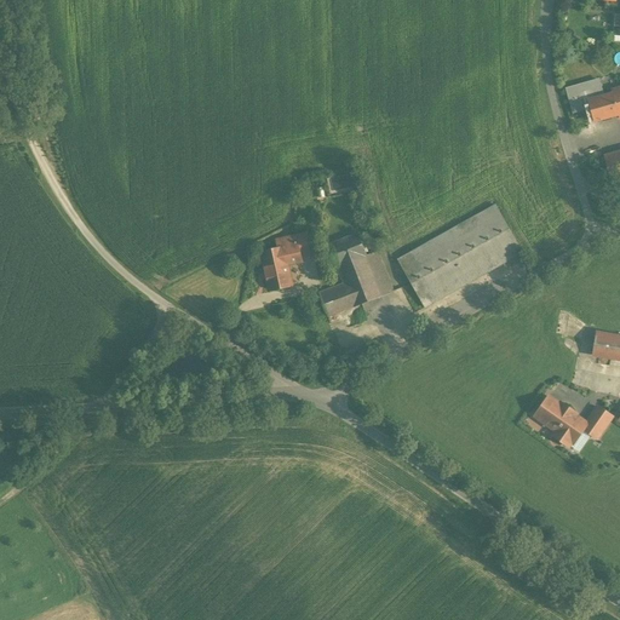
[(598,80),(567,89),(573,113),(590,108),(587,101),(603,96),(598,80)]
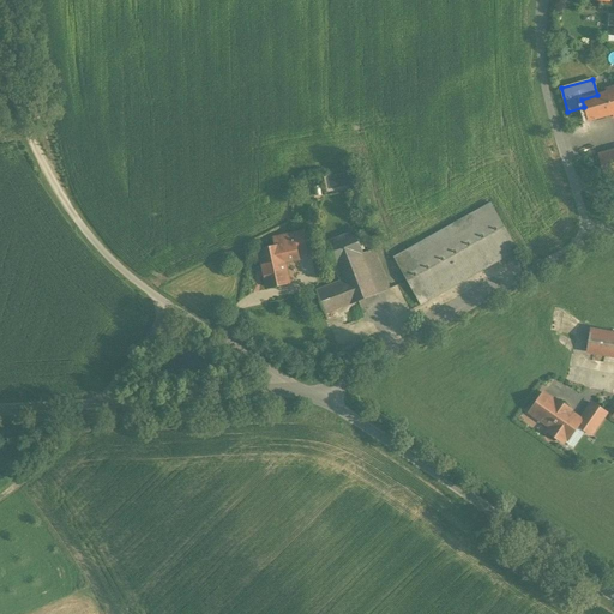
[(597,95),(582,100),(584,107),(588,120),(612,113),(607,92),(597,95)]
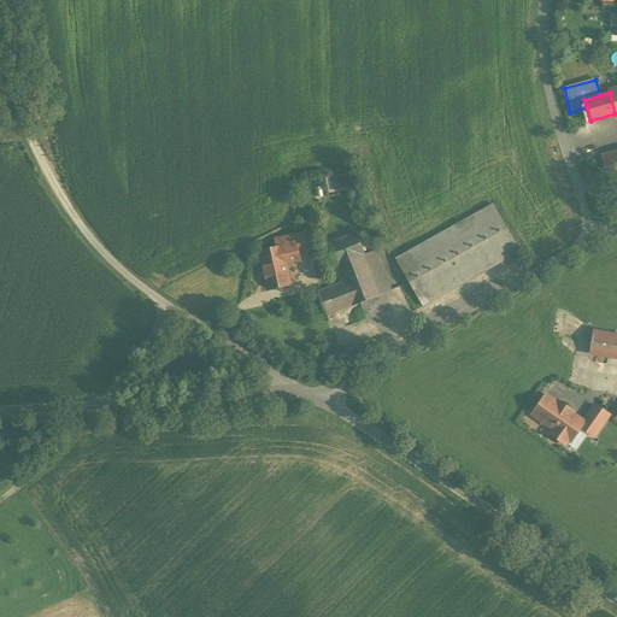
[(616,150),(600,156),(607,180),(616,176),(616,150)]
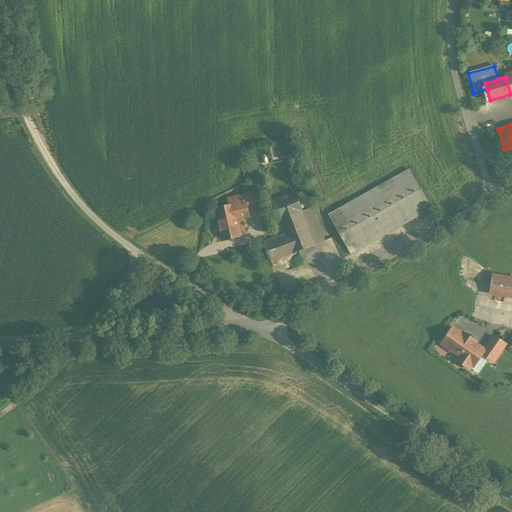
[(408,169),(328,214),(351,254),(431,209),(408,169)]
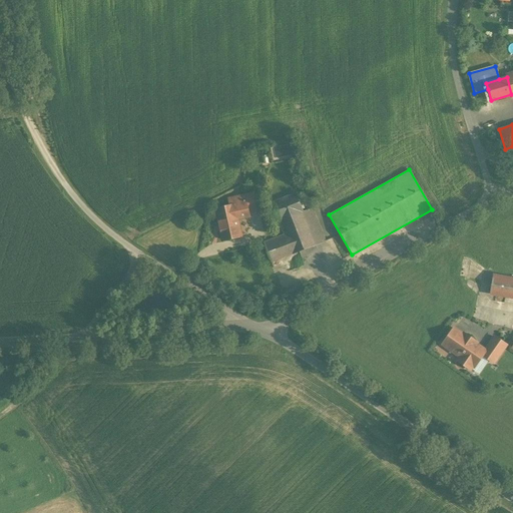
[(252,193),(243,195),(247,212),(257,210),(252,193)]
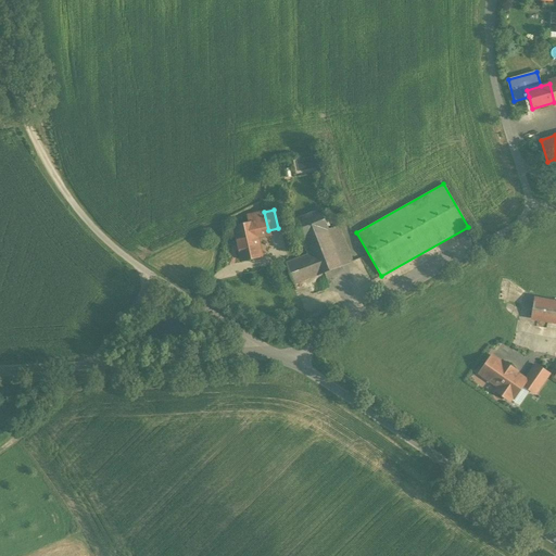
[(328,229),(320,210),(293,219),(301,240),(302,239),(308,255),(286,264),(294,283),(341,266),(341,265),(353,261),(339,226),(328,229)]
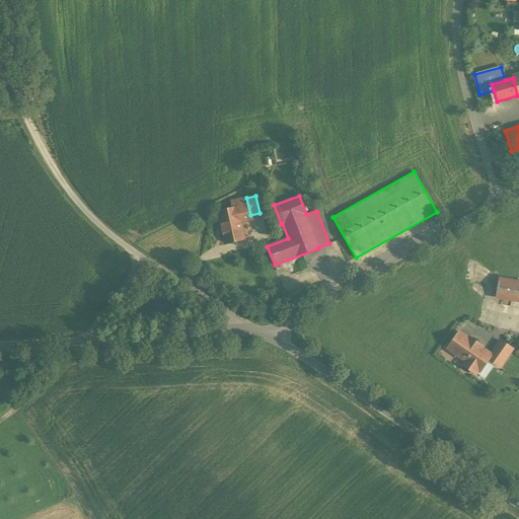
[(233,209),(219,212),(225,242),(243,238),(239,221),(251,218),(250,215),(246,198),(231,202),(233,209)]
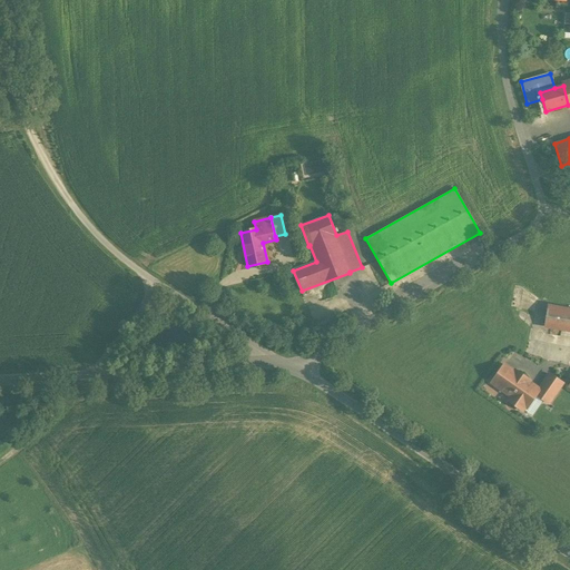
[(272,275),(273,287),(282,286),(281,275),(272,275)]
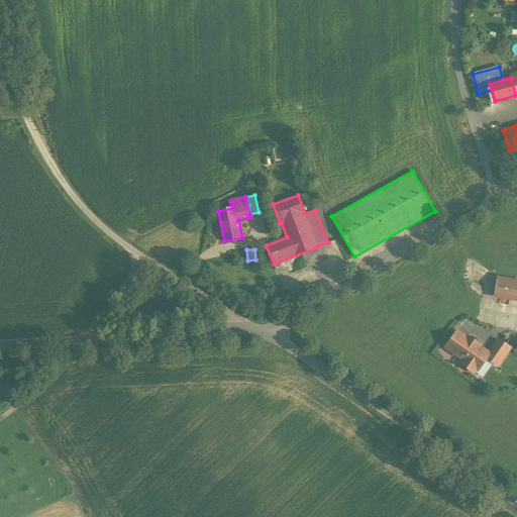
[(516,281),(497,278),(493,296),(516,300),(516,281)]
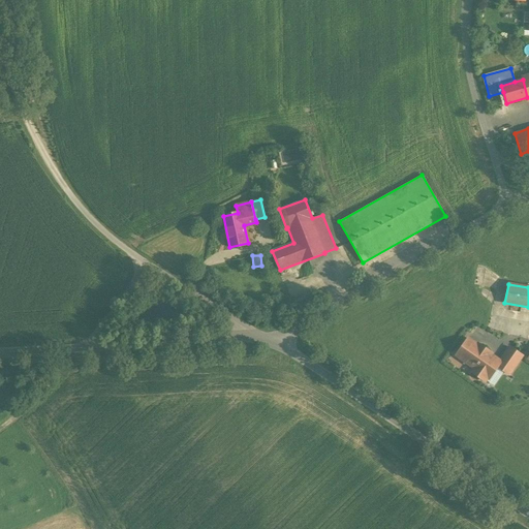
[(283,309),(270,305),(266,321),(280,325),(283,309)]
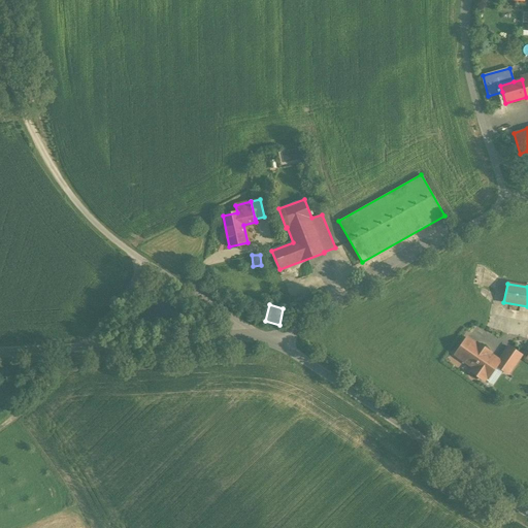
[(491,353),(476,343),(476,344),(467,338),(455,355),(472,367),(470,370),(480,376),(482,373),(488,377),(496,365),(499,361),(499,360),(490,354),(491,353)]
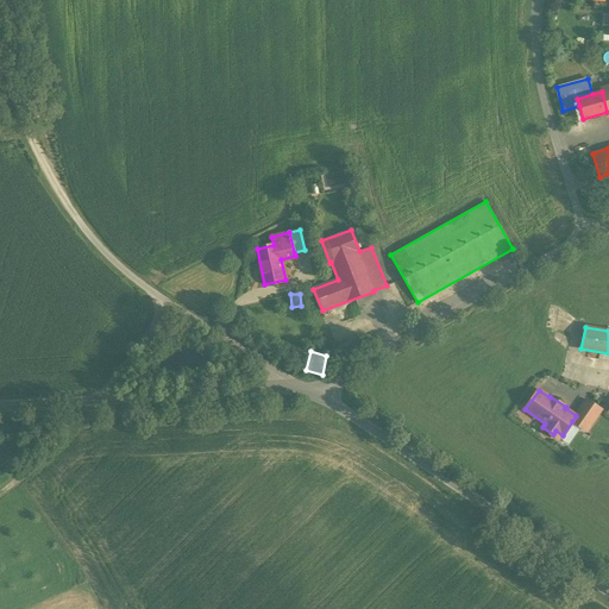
[(586,400),(576,415),(576,416),(572,421),(586,431),(601,409),(586,400)]
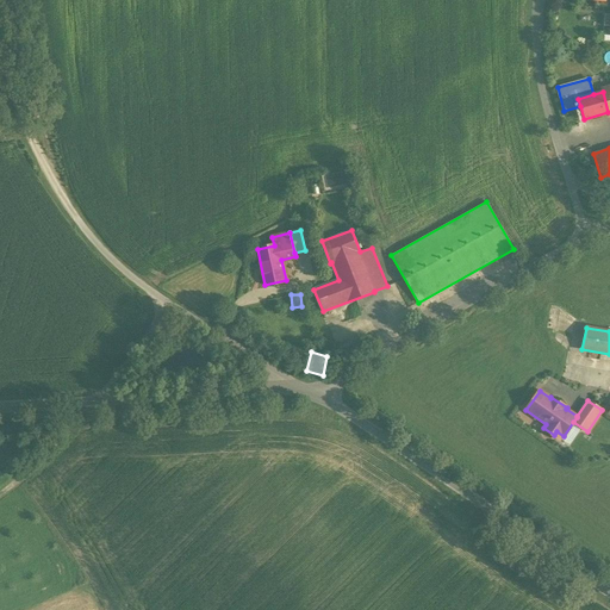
[(537,428),(540,423),(521,411),(518,415),(537,428)]
